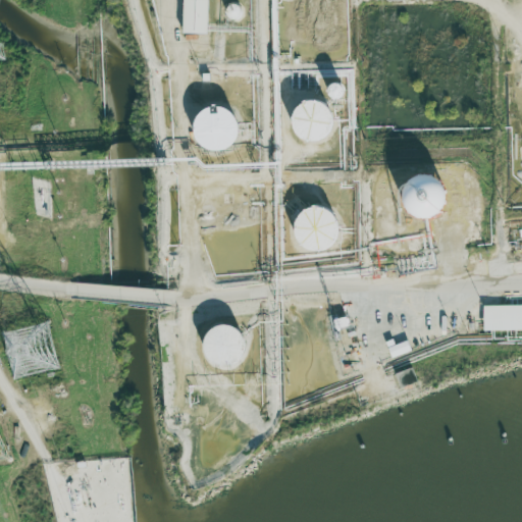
[(205,0),(175,0),(175,33),(206,34),(205,0)]
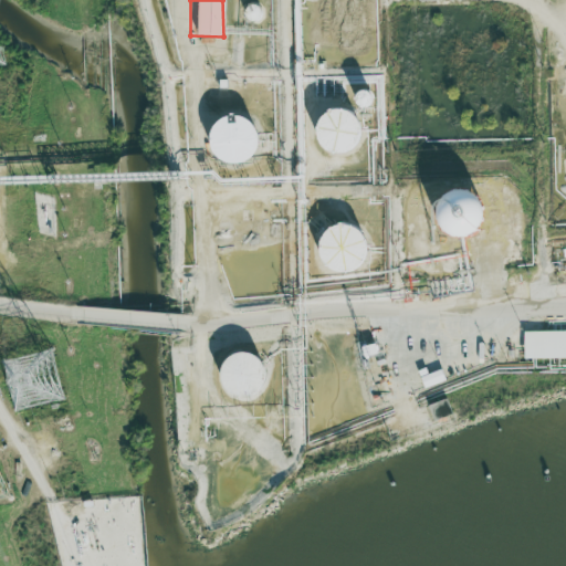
[(259,6),(236,3),(234,20),(258,22),(259,6)]
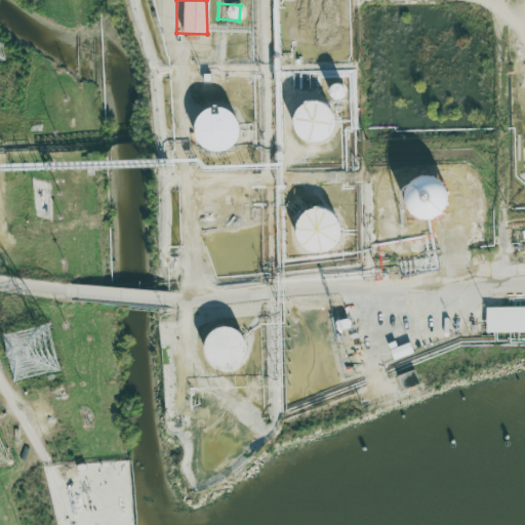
[(319,99),(342,99),(342,85),(320,85),(319,99)]
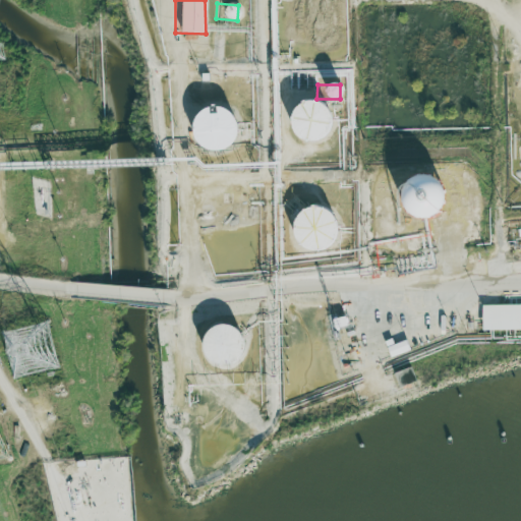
[(304,106),(319,102),(331,107),(339,118),(338,132),(331,141),(323,146),(309,146),(300,139),(295,127),(296,115),(304,106)]
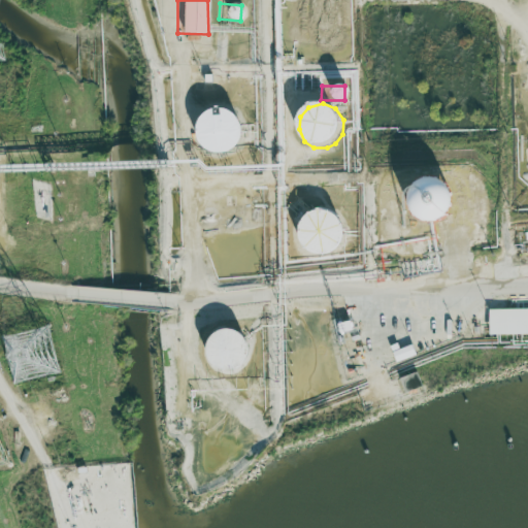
[(207,114),(222,110),(234,116),(242,127),(241,141),(234,152),(226,155),(212,155),(203,149),(197,136),(199,125),(207,114)]
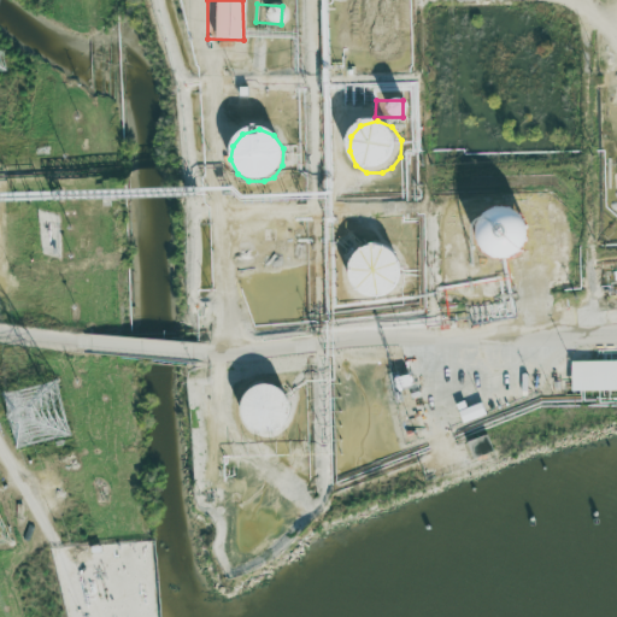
[(363,254),(380,250),(394,254),(404,269),(403,286),(394,297),(385,301),(369,301),(358,294),(352,280),(353,265),(363,254)]
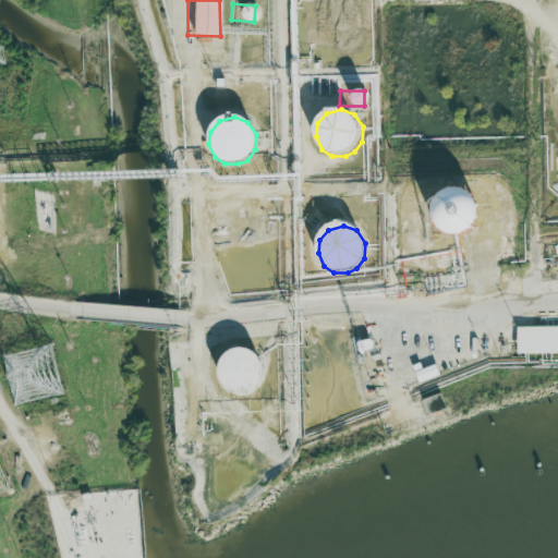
[(480,294),(502,292),(501,280),(478,282),(480,294)]
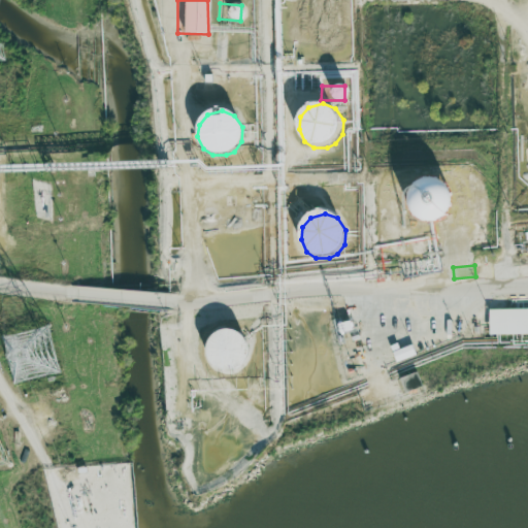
[(484,334),(527,334),(527,307),(484,308),(484,334)]
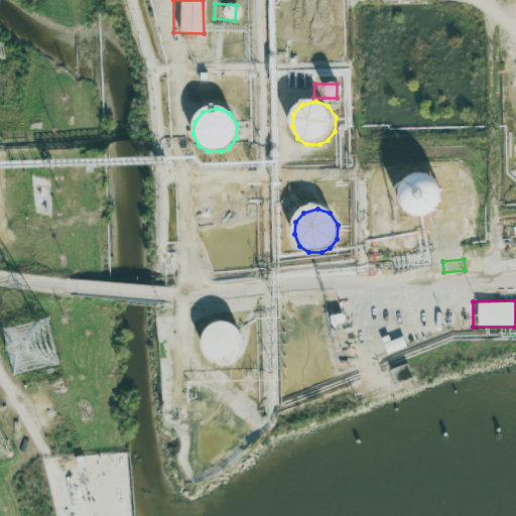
[(212,327),(226,323),(238,328),(246,339),(246,353),(238,363),(230,367),(218,366),(208,360),(203,348),(204,337),(212,327)]
